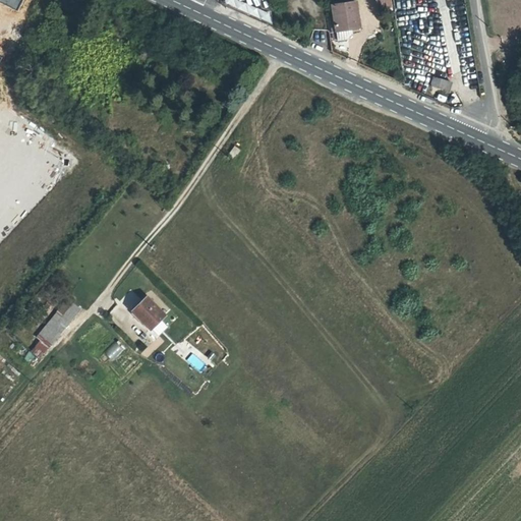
[(21,0),(0,0),(0,2),(17,10),(21,0)]
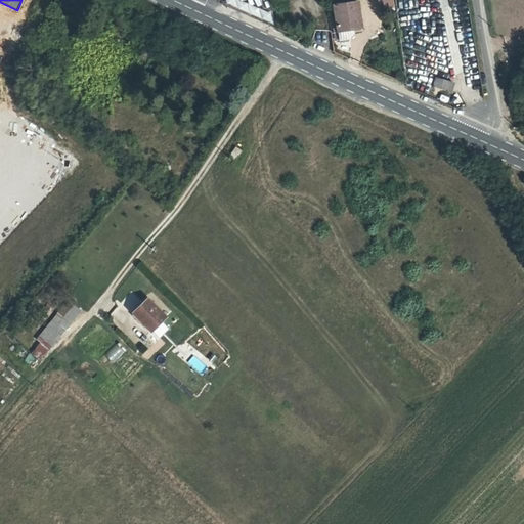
[(362,0),(352,0),(338,2),(342,28),(366,25),(362,0)]
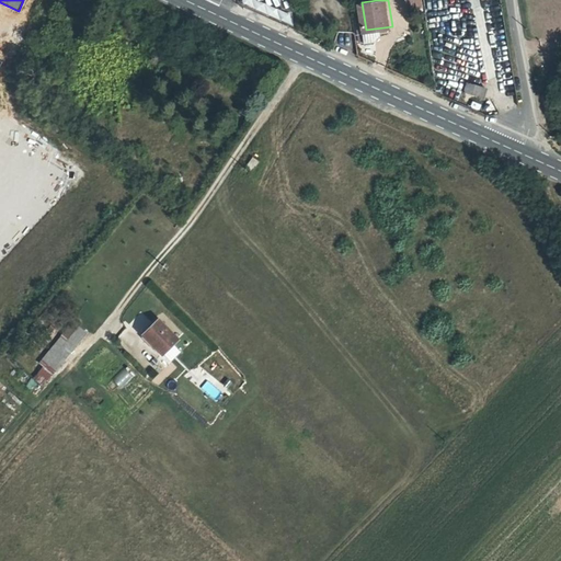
[(472,83),(469,92),(491,98),(494,89),(472,83)]
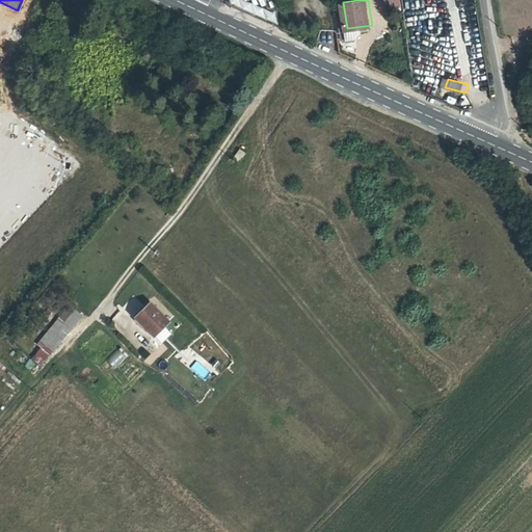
[(235,161),(242,166),(249,156),(242,151),(235,161)]
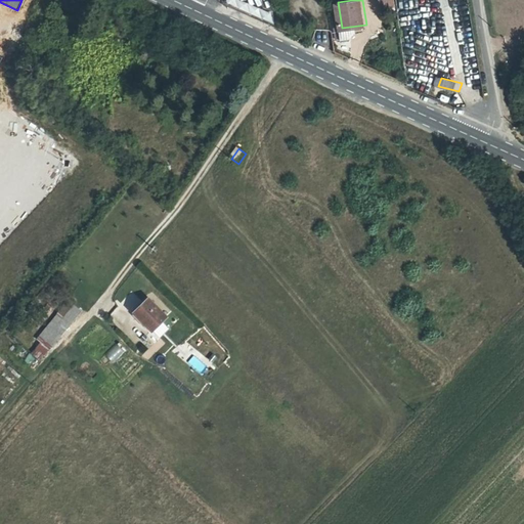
[(157,338),(174,320),(151,298),(134,315),(157,338)]
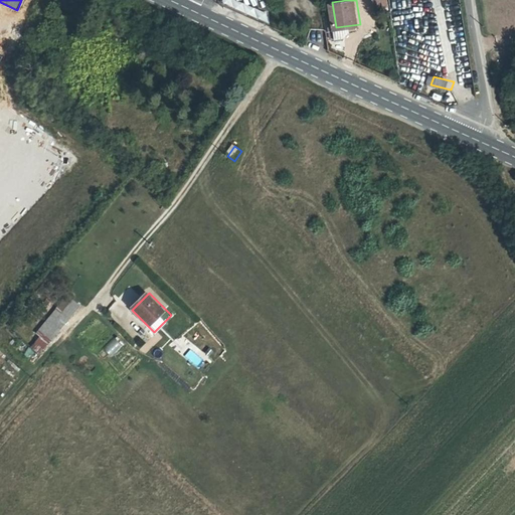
[(39,336),(30,346),(38,353),(79,305),(66,294),(34,332),(39,336)]
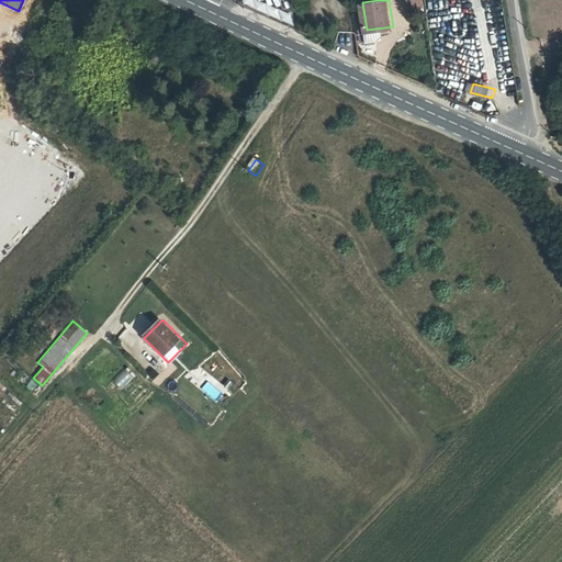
[(31,391),(37,383),(19,366),(11,373),(31,391)]
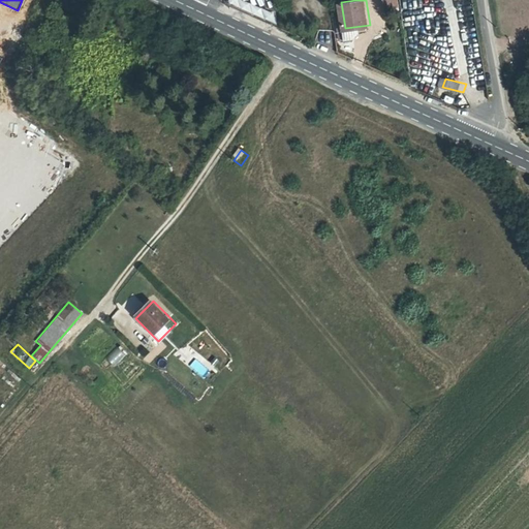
[(117,346),(105,358),(113,366),(125,354),(117,346)]
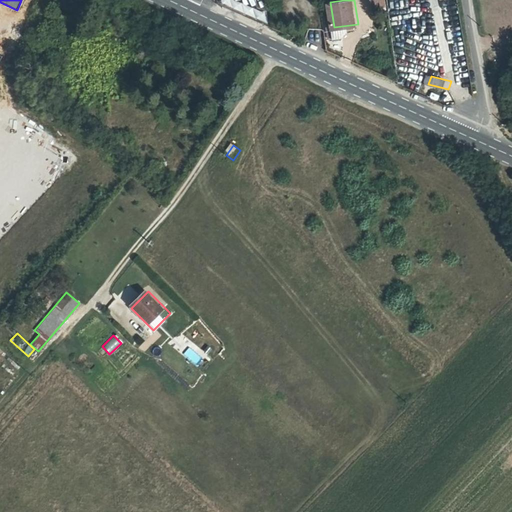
[(183,354),(196,365),(202,358),(189,347),(183,354)]
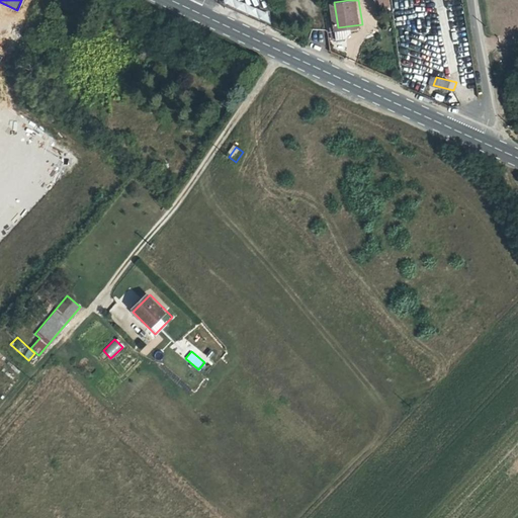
All buildings are outlined.
